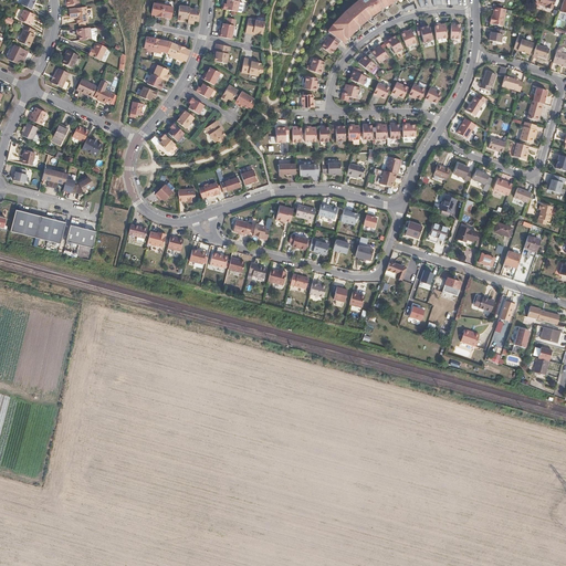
[(31,9),(33,6),(35,0),(34,0),(22,0),(21,4),(31,9)]
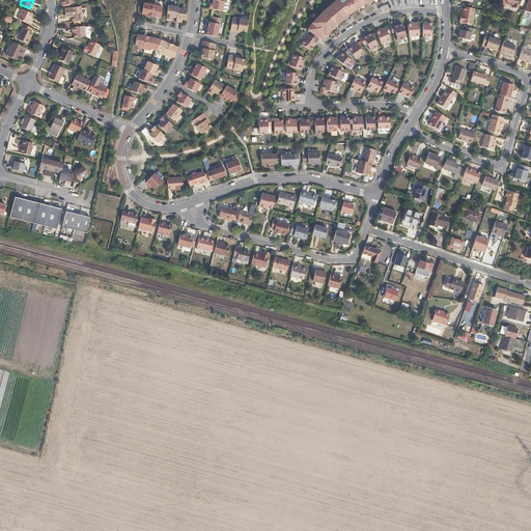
[(337,0),(325,10),(313,22),(308,29),(311,32),(319,37),(320,39),(334,25),(348,12),(369,0),(337,0)]
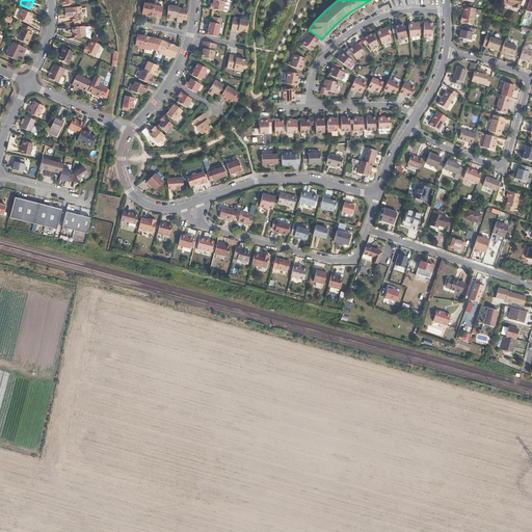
[(209,6),(208,10),(221,12),(223,3),(213,1),(212,5),(211,6),(209,6)]
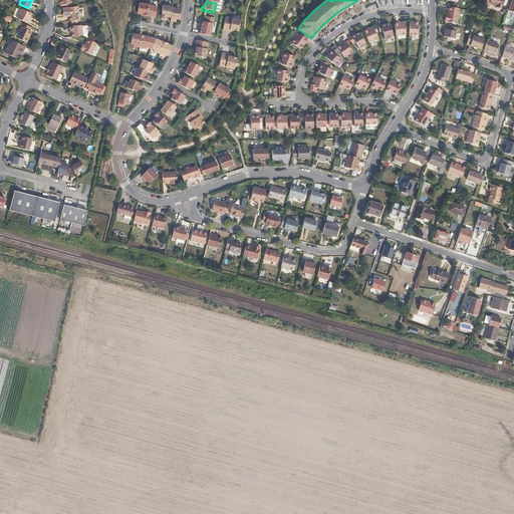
[(141,15),(146,16),(146,15),(148,6),(148,3),(142,2),(141,4),(139,3),(137,13),(141,14),(141,15)]
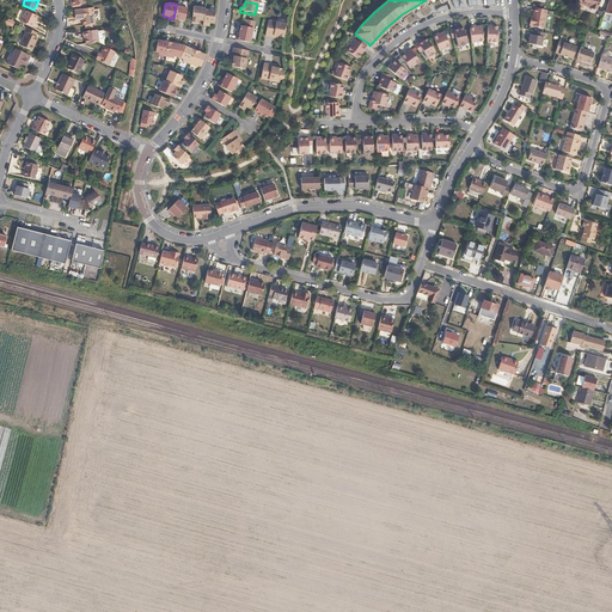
[(184,6),(176,4),(176,7),(173,18),(184,20),(187,8),(183,7),(184,6)]
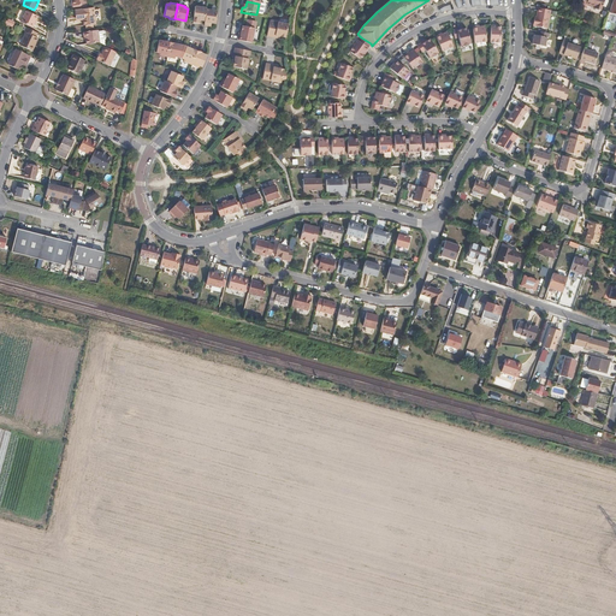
[(84,25),(92,24),(96,23),(94,7),(76,10),(77,16),(82,16),(83,19),(83,25),(84,25)]
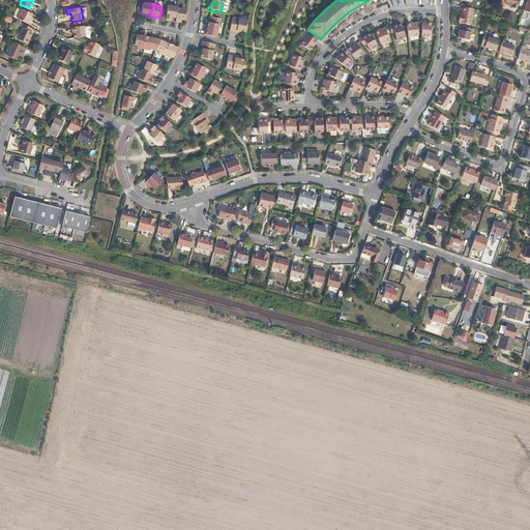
[(169,7),(166,16),(165,21),(171,22),(171,19),(175,20),(176,9),(176,8),(169,7)]
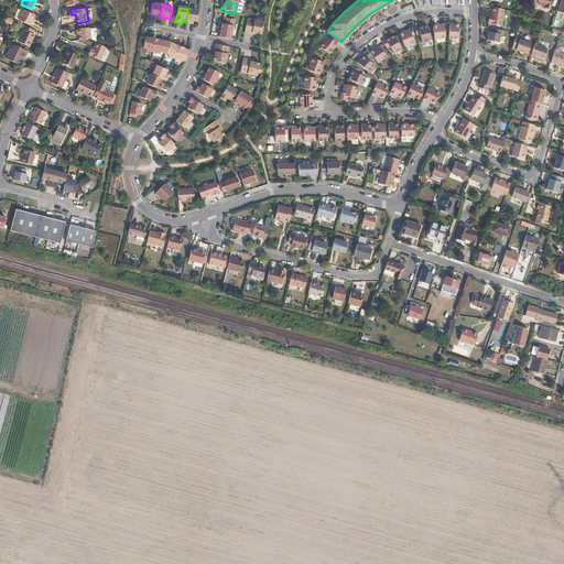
[(500,26),(503,10),(492,8),(490,15),(490,19),(488,19),(487,24),(500,26)]
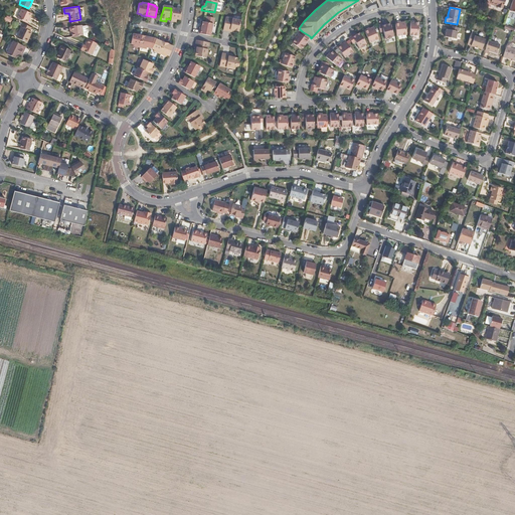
[(31,13),(22,8),(17,18),(27,22),(31,13)]
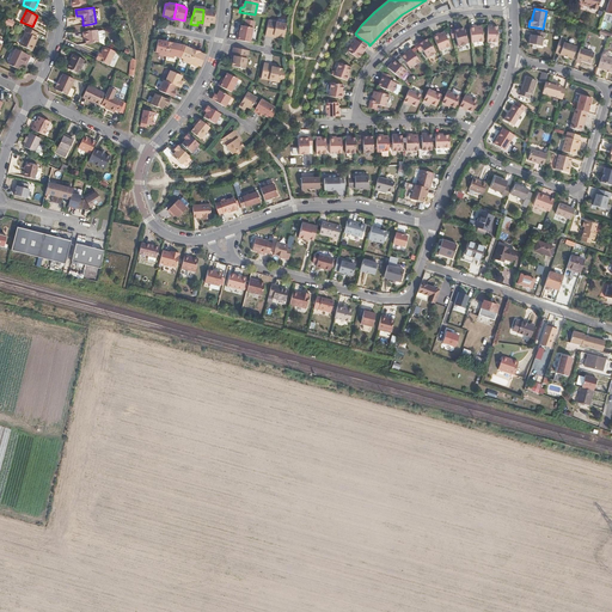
[(202,23),(201,26),(208,28),(209,24),(213,25),(215,12),(203,11),(202,23)]
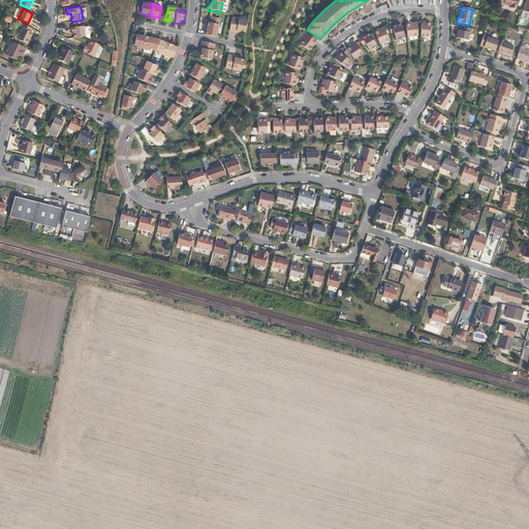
[(244,33),(245,27),(246,23),(230,19),(227,32),(237,34),(237,32),(239,32),(244,33)]
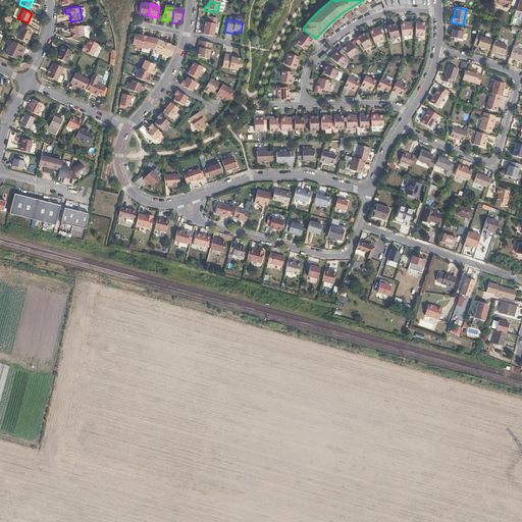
[(406,20),(401,21),(402,36),(412,35),(411,21),(406,21),(406,20)]
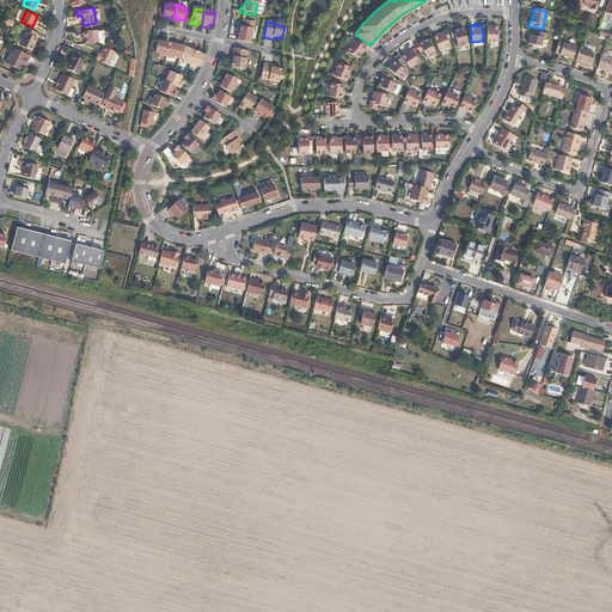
[(488,25),(487,42),(496,42),(497,26),(494,26),(494,25),(488,25)]
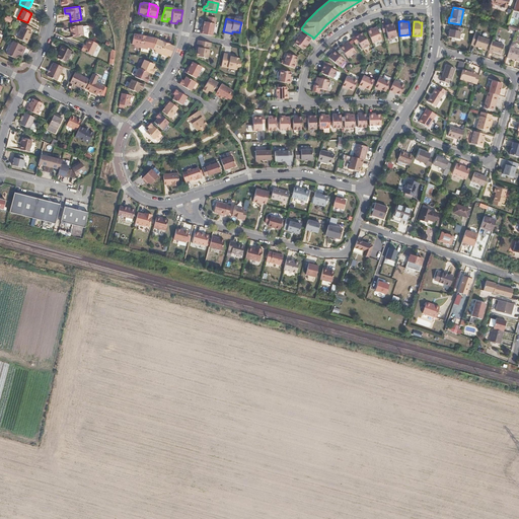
[(29,31),(31,27),(22,22),(20,26),(22,26),(16,38),(25,42),(30,32),(29,31)]
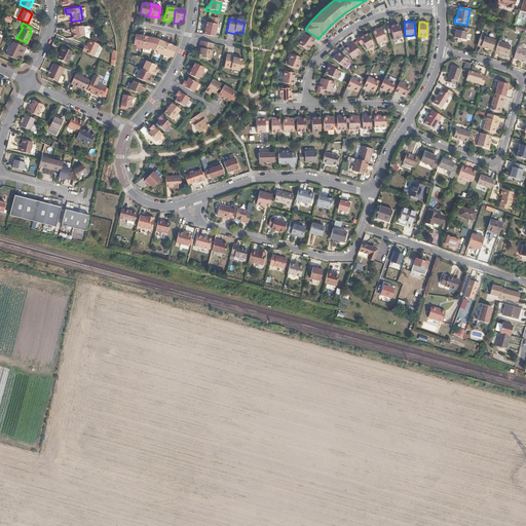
[(202,31),(201,35),(214,38),(216,25),(205,23),(204,29),(204,32),(202,31)]
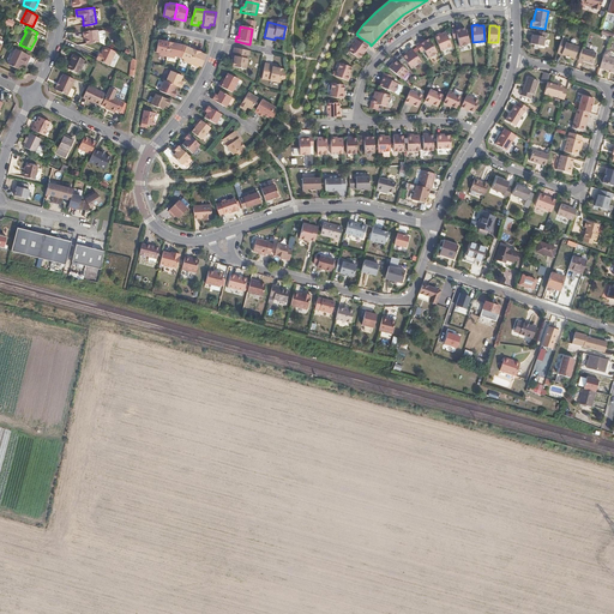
[(461,26),(451,29),(453,37),(457,36),(459,46),(469,42),(465,28),(462,28),(461,26)]
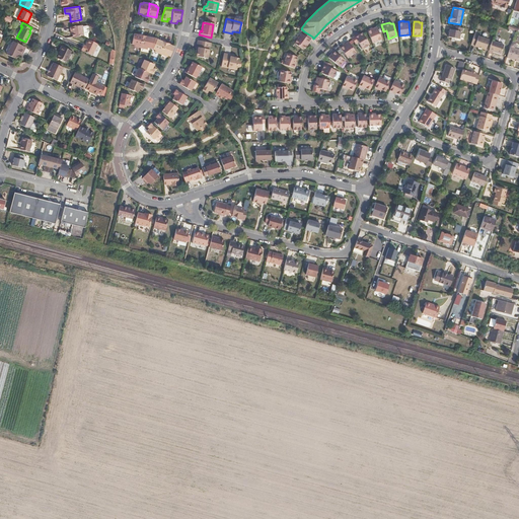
[(73,36),(83,35),(82,24),(70,26),(71,31),(72,30),(73,36)]
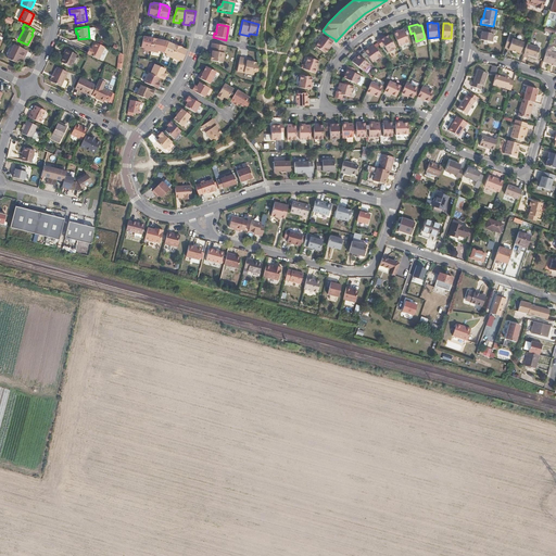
[(399,29),(393,32),(399,46),(408,41),(403,28),(399,30),(399,29)]
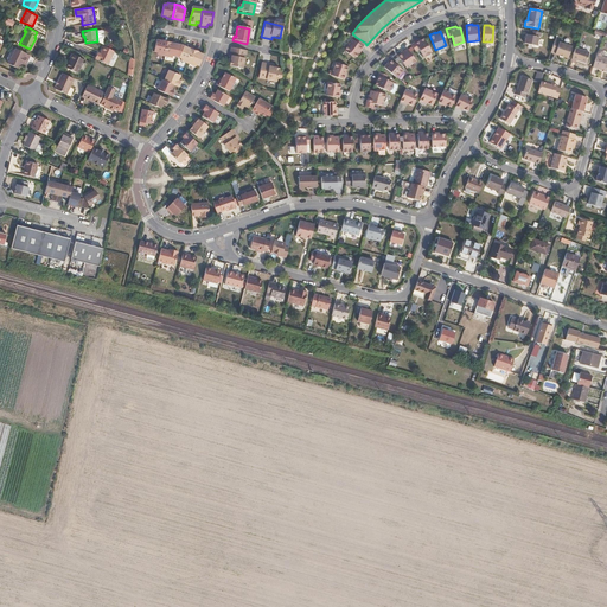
[(541,38),(542,33),(531,31),(530,36),(526,34),(525,44),(537,46),(538,37),(541,38)]
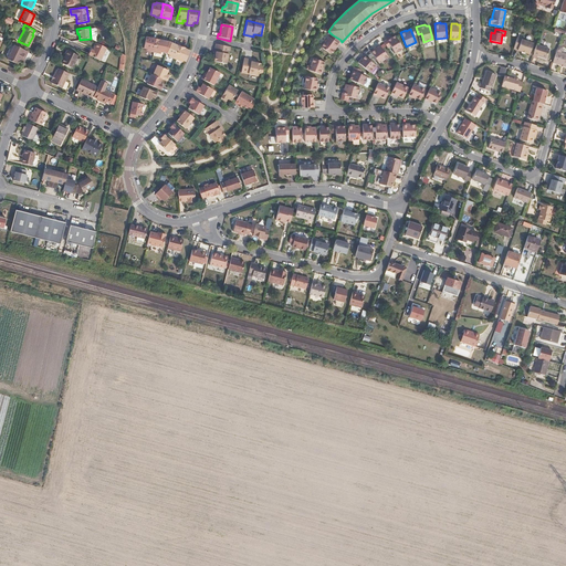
[(329,37),(322,46),(331,53),(334,49),(335,50),(339,44),(338,43),(341,40),(332,34),(329,37)]
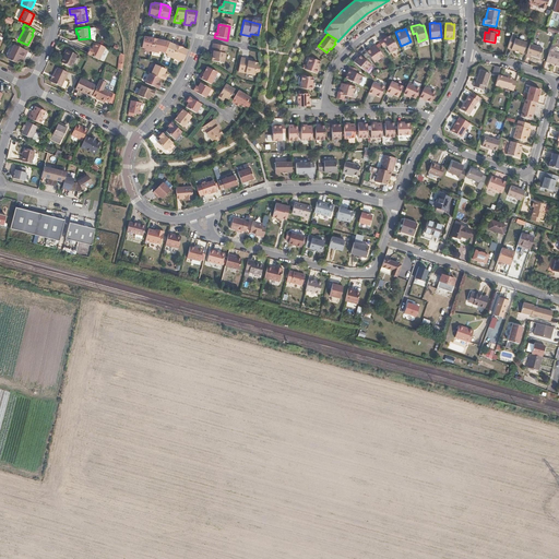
[(387,35),(379,40),(383,47),(385,45),(390,52),(397,47),(390,35),(387,36),(387,35)]
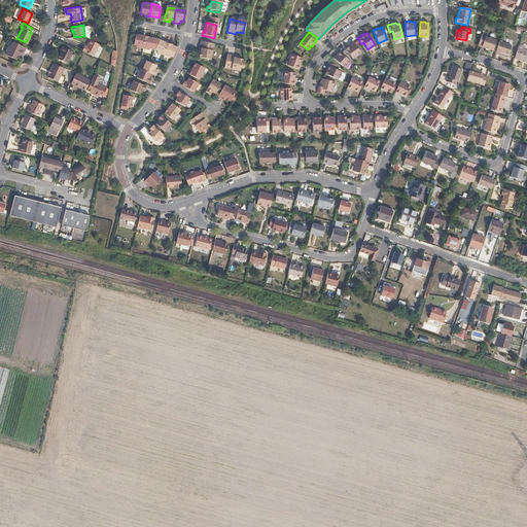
[(486,35),(482,34),(479,45),(482,46),(482,47),(493,50),(496,40),(486,37),(486,35)]
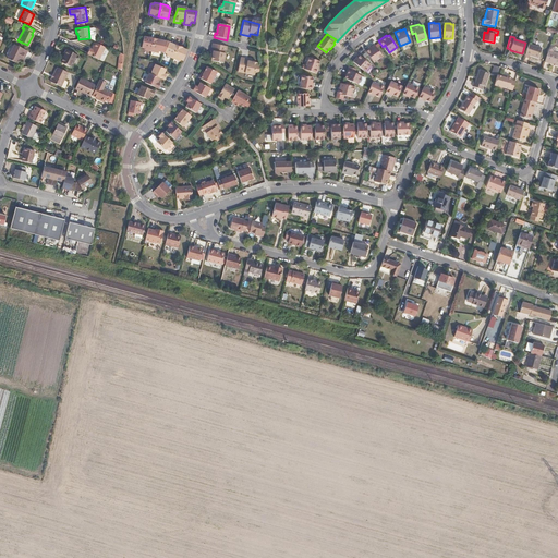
[(143,50),(150,52),(153,39),(153,38),(148,37),(148,38),(143,37),(141,48),(143,49),(143,50)]
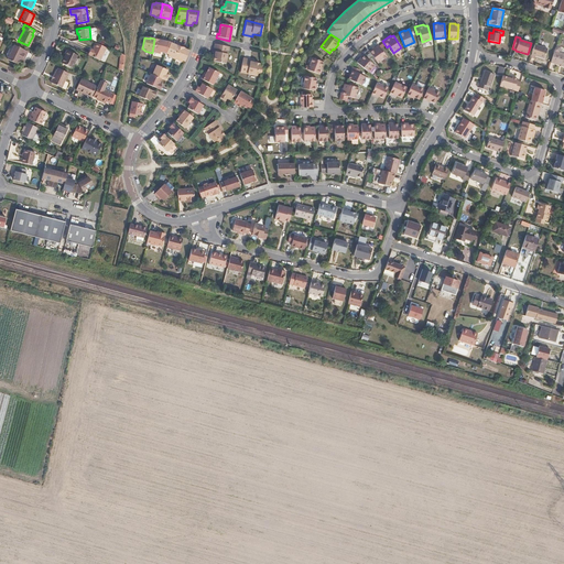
[(154,40),(152,53),(159,54),(159,52),(164,53),(166,44),(167,42),(154,40)]
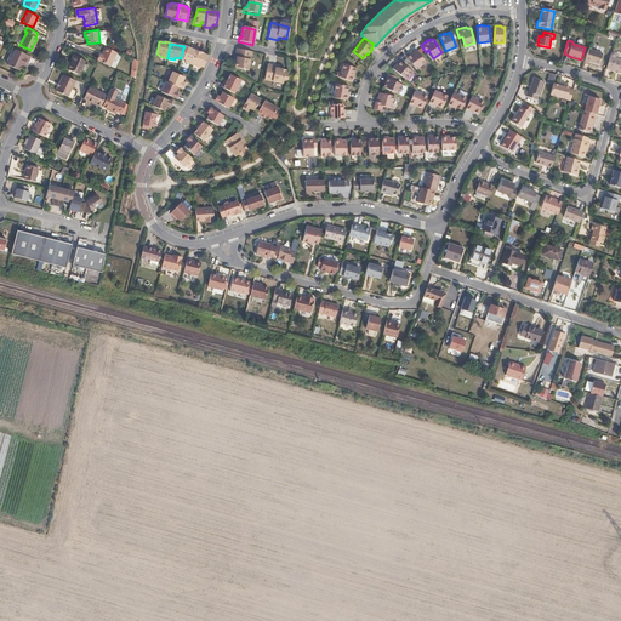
[(117,52),(106,46),(102,53),(100,53),(97,60),(110,66),(117,52)]
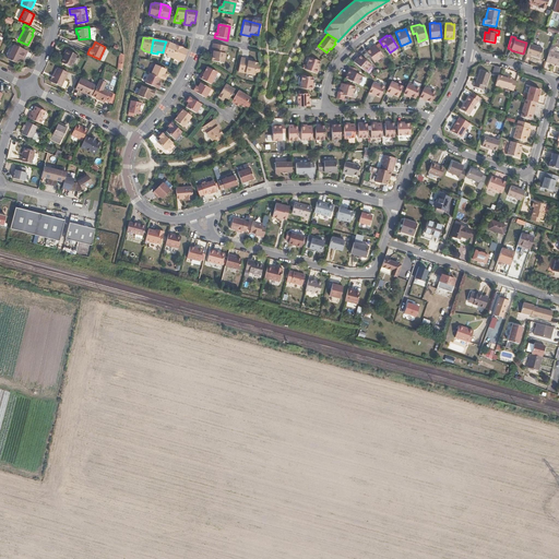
[(19,59),(20,59),(21,57),(23,59),(27,50),(13,44),(7,58),(16,63),(19,59)]
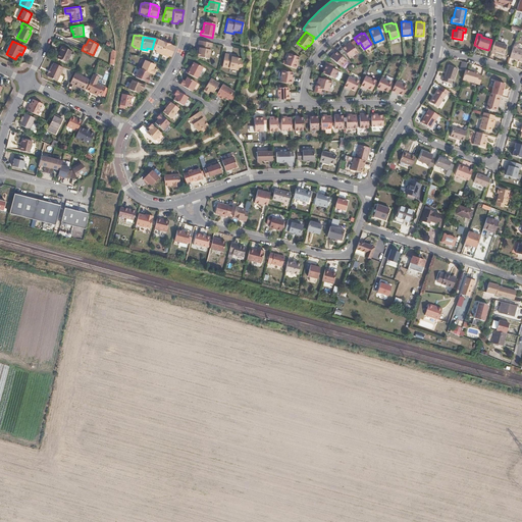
[(161,56),(165,45),(157,42),(154,41),(152,49),(151,51),(155,52),(155,54),(161,56)]
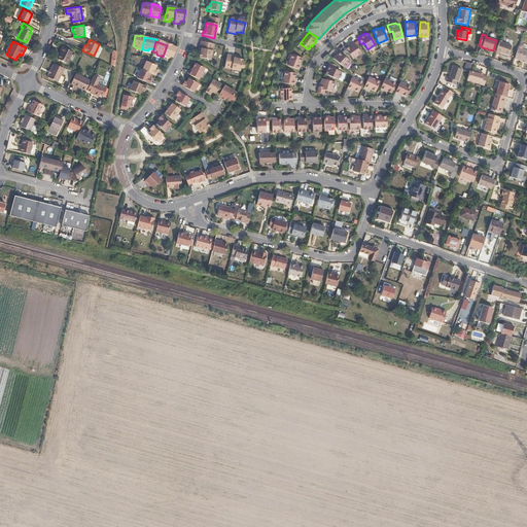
[(349,43),(345,46),(353,59),(361,53),(353,41),(350,44),(349,43)]
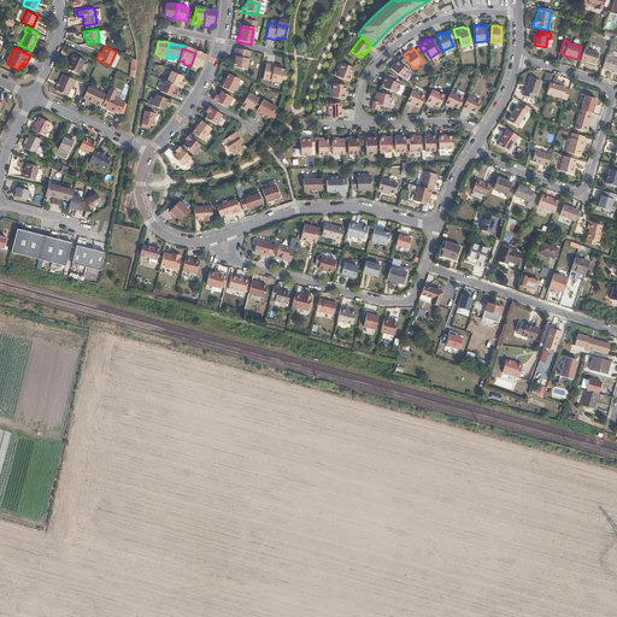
[(599,53),(585,48),(581,62),(586,63),(586,60),(595,64),(599,53)]
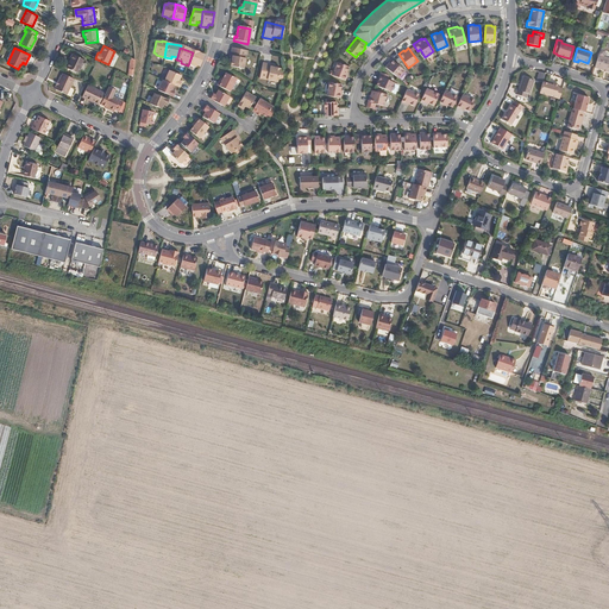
[(246,52),(231,49),(228,58),(231,58),(231,61),(230,68),(243,70),(246,52)]
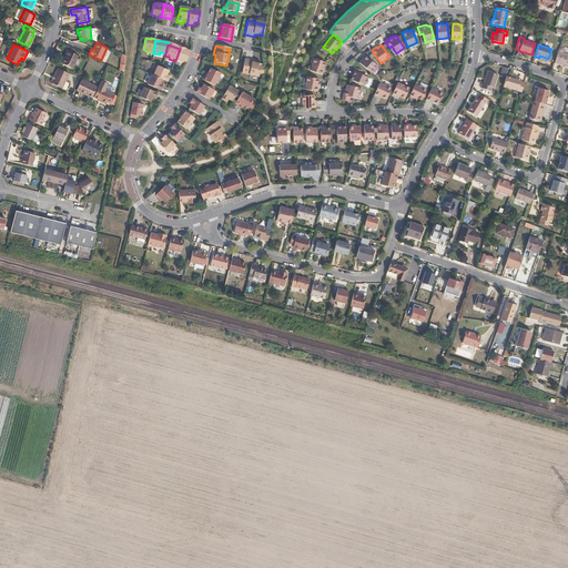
[(184,50),(181,49),(180,49),(175,61),(181,64),(182,62),(185,63),(190,53),(184,51),(184,50)]
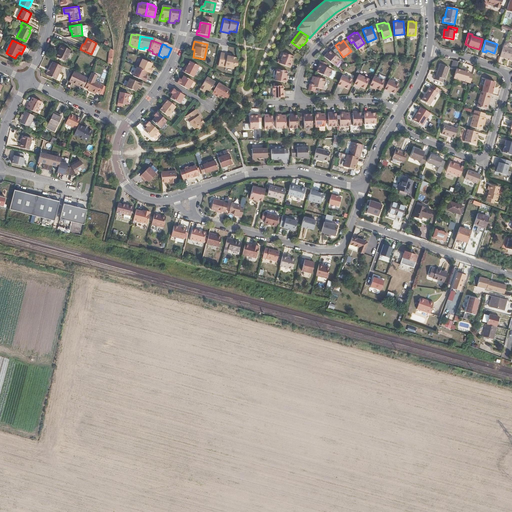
[(70,49),(61,45),(56,56),(64,60),(70,49)]
